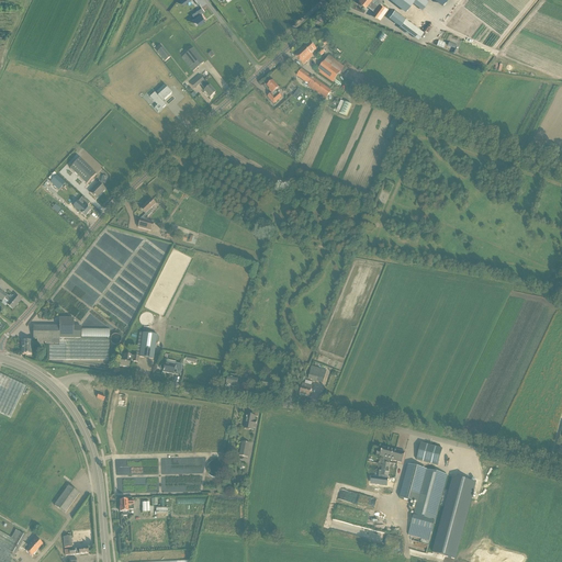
[(360,0),(370,8),(373,3),(378,6),(372,13),(377,17),(381,20),(389,9),(382,4),(384,2),(381,0),(360,0)]
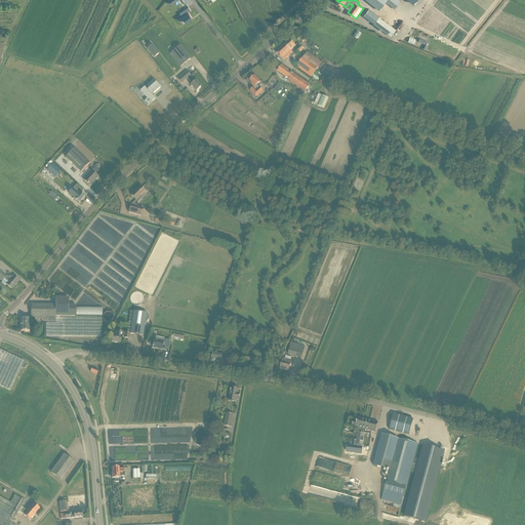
[(400,1),(399,0),(366,0),(369,2),(379,9),(386,1),(395,8),(400,1)]
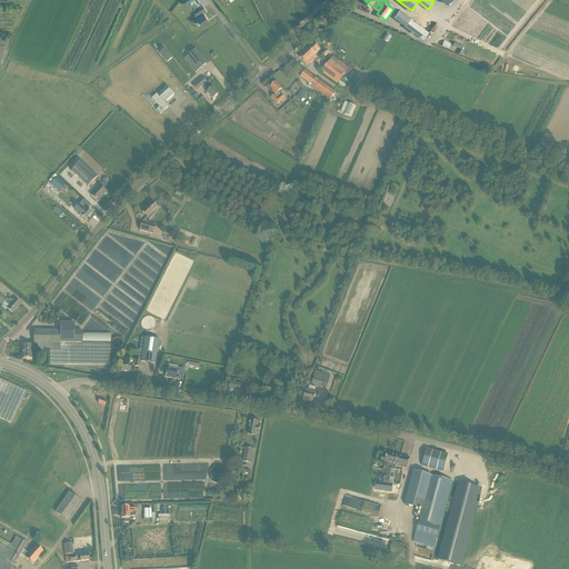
[(205,8),(195,15),(196,16),(202,25),(205,22),(209,19),(205,13),(207,11),(205,8)]
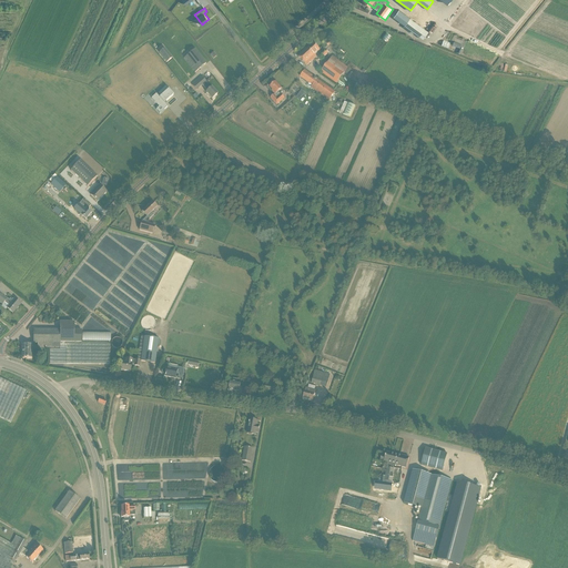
[(399,9),(394,17),(405,26),(411,18),(408,16),(399,9)]
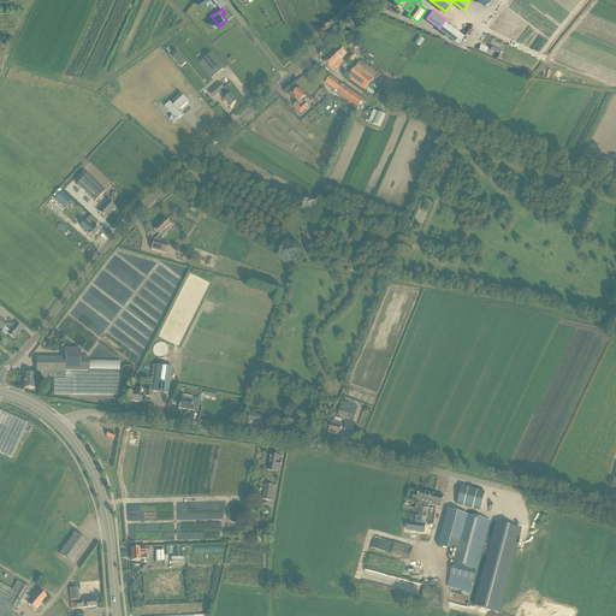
[(458,41),(465,34),(445,19),(439,28),(438,29),(443,33),(444,30),(458,41)]
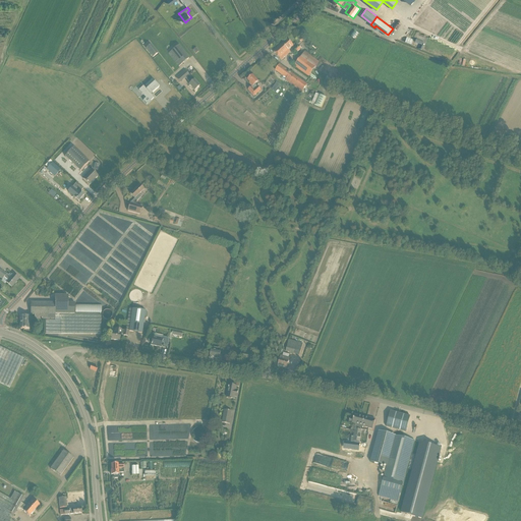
[(281,61),(290,52),(289,51),(293,46),(287,40),(281,46),(281,45),(273,52),(281,61)]
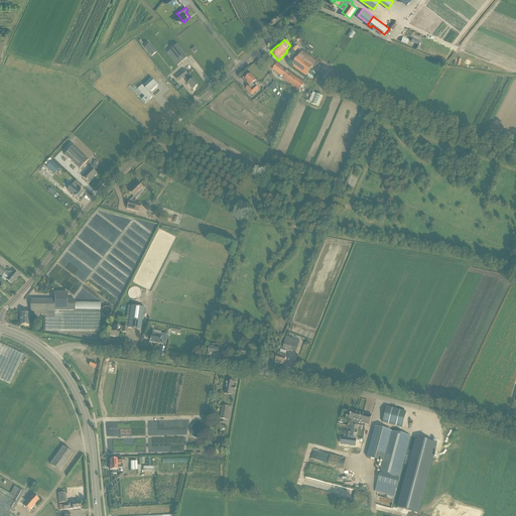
[(144,48),(151,57),(156,53),(149,44),(144,48)]
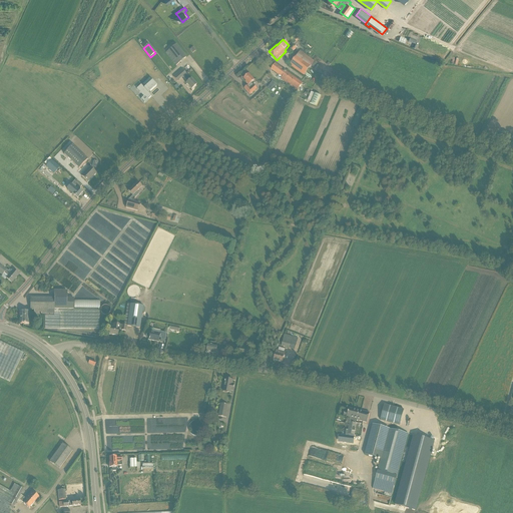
[(186,57),(176,45),(165,53),(175,66),(186,57)]
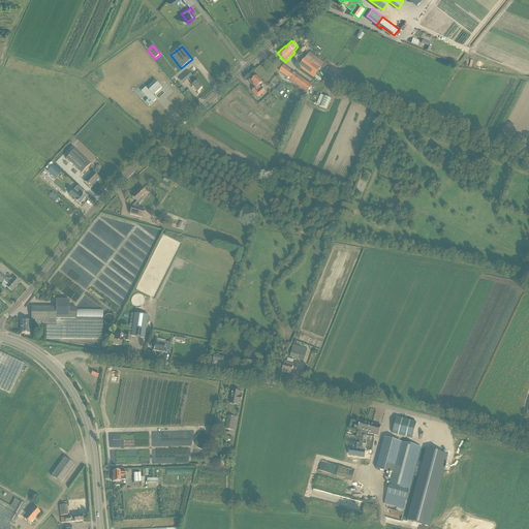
[(299,67),(303,70),(314,78),(324,63),(314,56),(309,53),(299,67)]
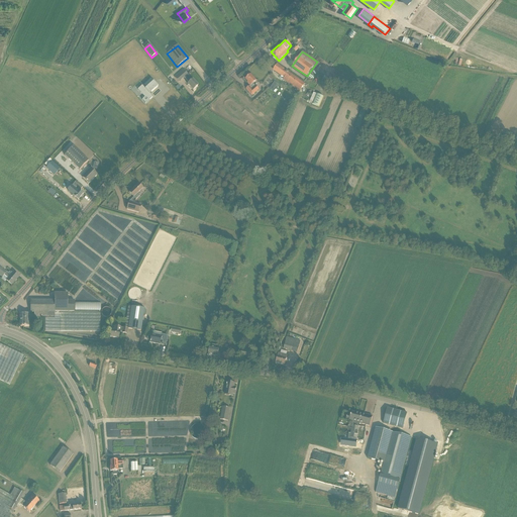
[(273,70),(281,76),(285,78),(283,80),(300,92),(305,84),(277,64),(273,70)]
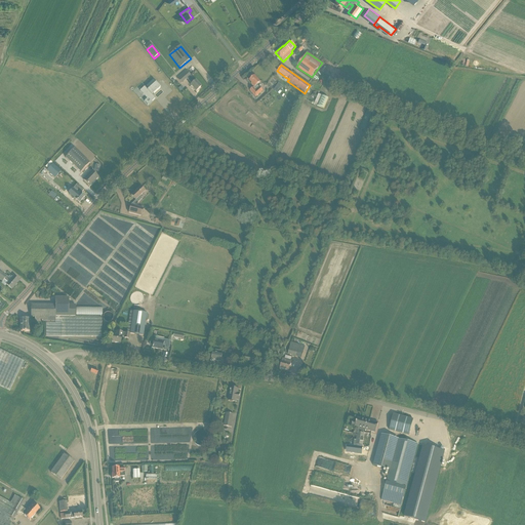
[(191,86),(193,88),(196,92),(201,87),(198,83),(196,81),(195,82),(186,72),(177,79),(182,83),(187,78),(192,84),(191,86)]
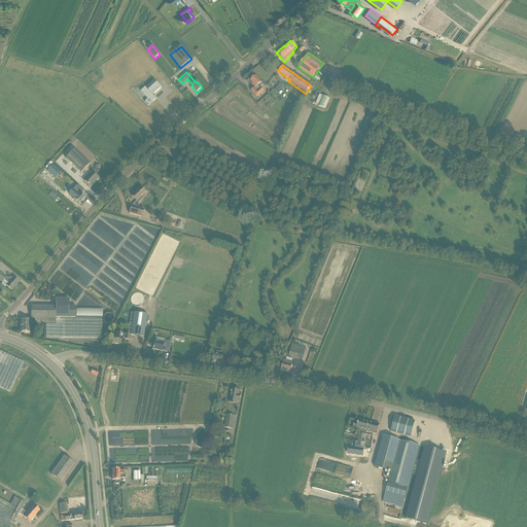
[(251,92),(254,95),(256,98),(264,92),(261,89),(260,89),(258,85),(261,83),(259,80),(255,76),(250,81),(253,84),(252,84),(255,89),(254,89),(251,92)]
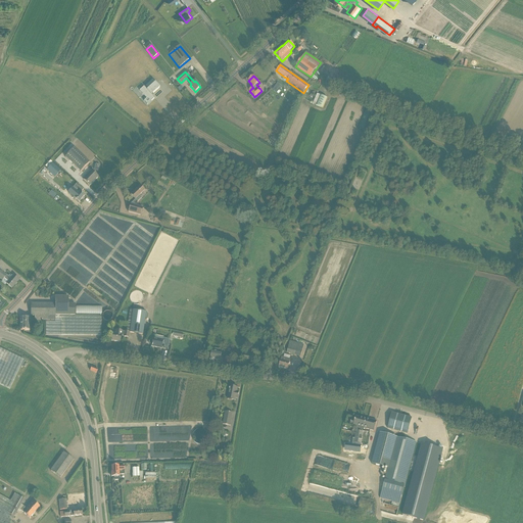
[(151,95),(159,88),(152,80),(146,86),(149,89),(147,91),(144,87),(140,91),(147,98),(144,101),(147,104),(154,98),(151,95)]
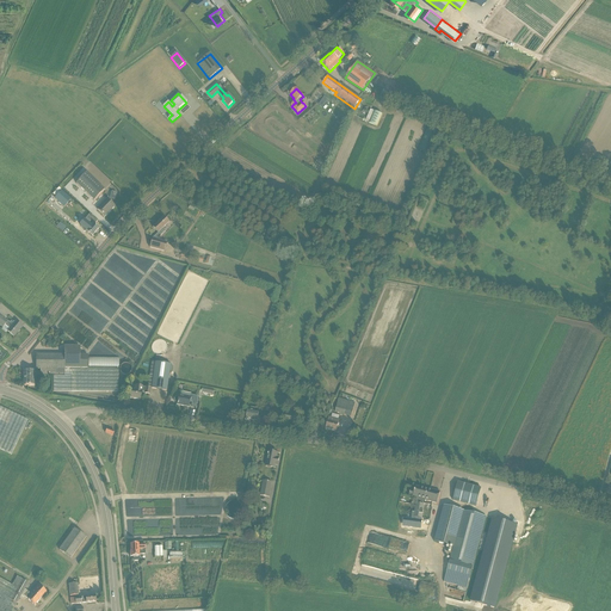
[(377,127),(383,115),(374,111),(369,123),(377,127)]
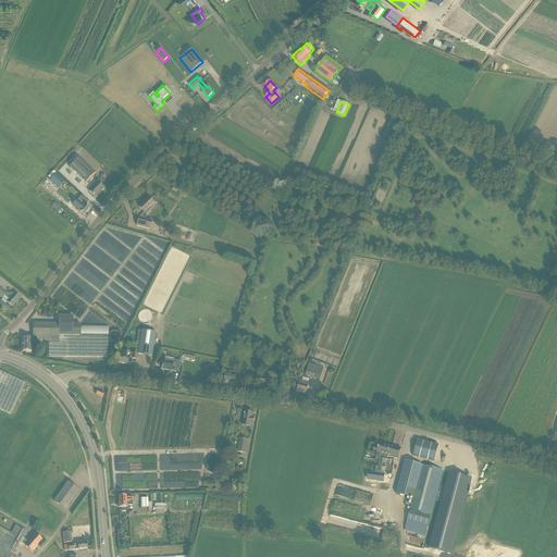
[(78,158),(69,168),(85,183),(95,173),(78,158)]
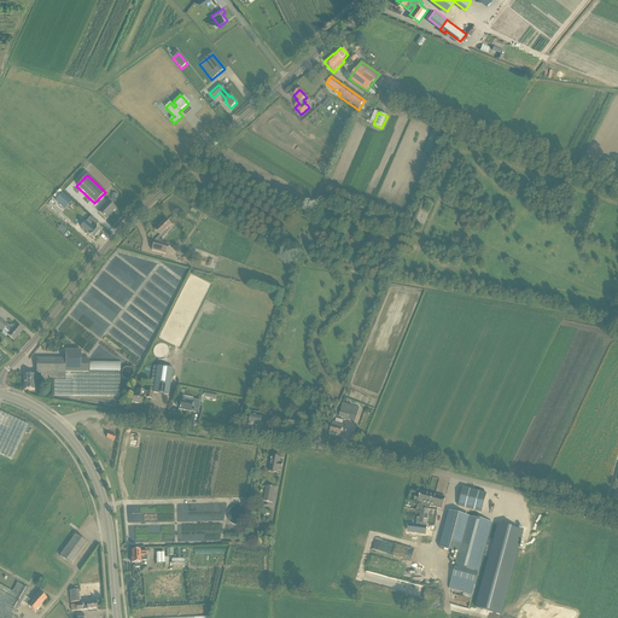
[(46,203),(50,197),(40,192),(36,198),(46,203)]
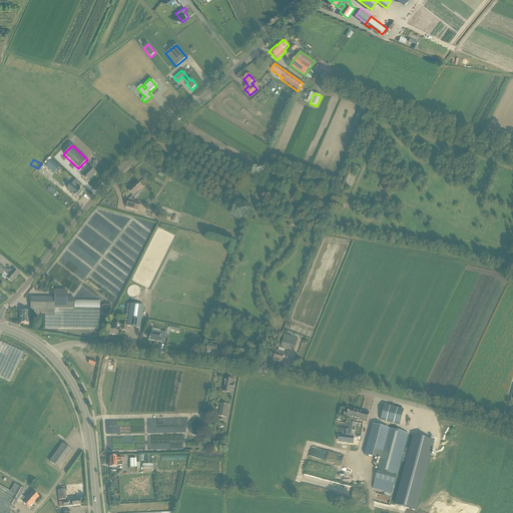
[(51,161),(46,167),(54,173),(59,167),(51,161)]
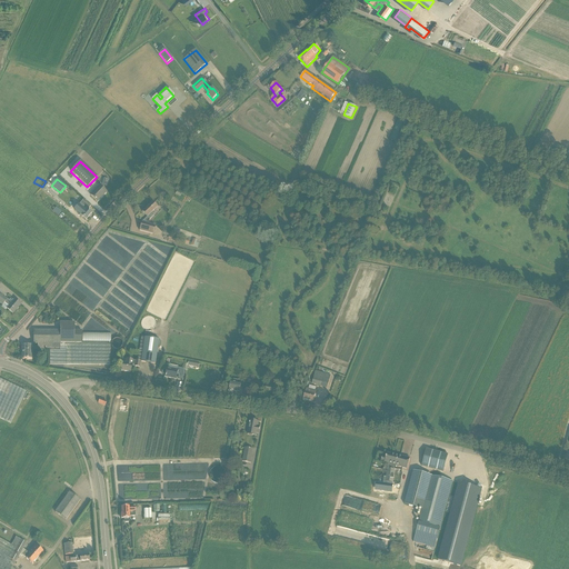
[(107,192),(102,188),(99,186),(90,196),(93,198),(98,202),(101,198),(100,198),(102,196),(102,197),(107,192)]
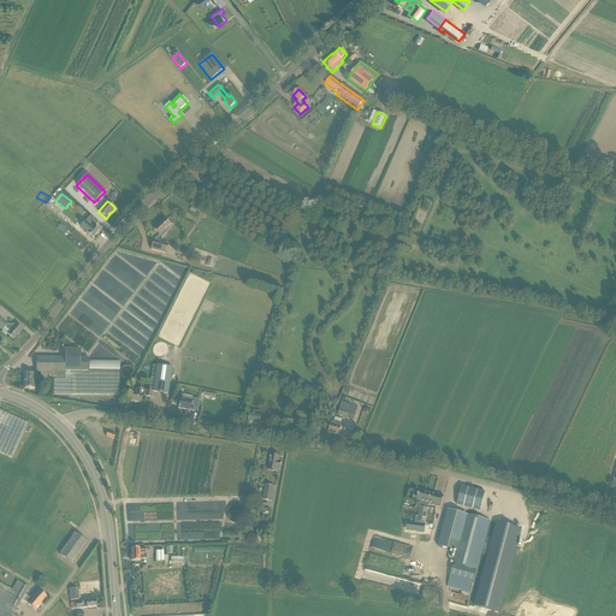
[(95,227),(99,223),(90,217),(84,223),(92,229),(88,234),(93,238),(99,231),(95,227)]
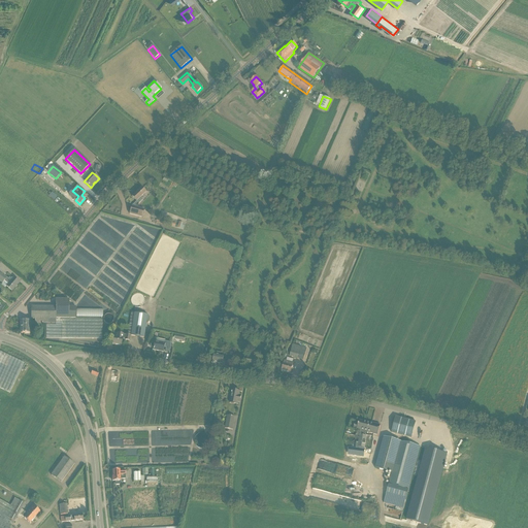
[(139,204),(142,200),(140,198),(145,193),(141,188),(135,194),(132,197),(136,201),(139,204)]
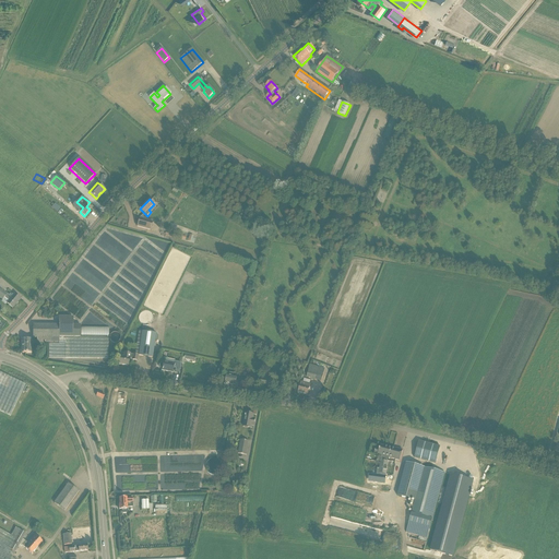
[(140,218),(137,227),(150,230),(153,222),(140,218)]
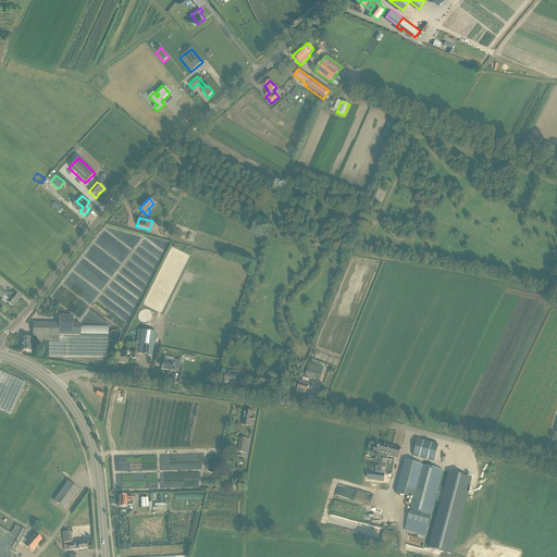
[(0,287),(0,296),(2,298),(2,300),(5,302),(7,302),(9,304),(12,307),(15,304),(20,298),(21,298),(14,293),(13,295),(11,294),(10,295),(9,296),(7,294),(0,288),(0,287)]
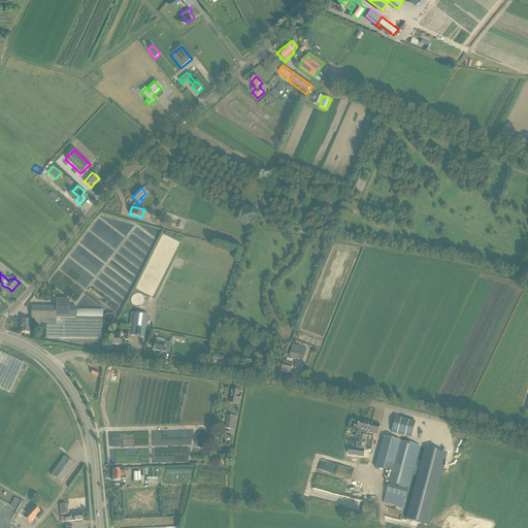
[(69,306),(69,300),(56,300),(56,307),(56,323),(56,325),(62,325),(62,319),(75,319),(76,307),(69,306)]
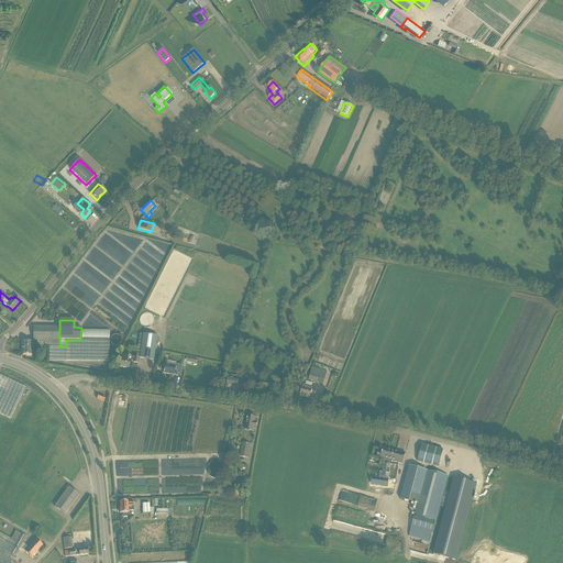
[(37,346),(43,346),(46,346),(46,344),(59,344),(59,328),(33,328),(33,341),(37,341),(37,346)]
